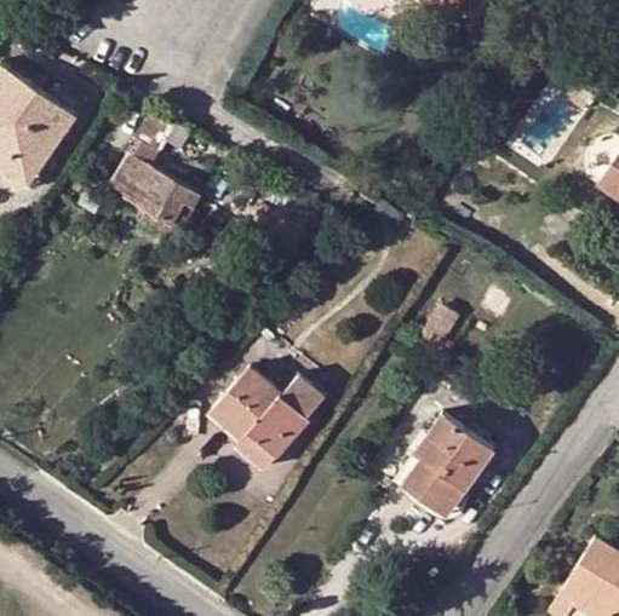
[(418,0),(450,19),(460,0),(418,0)]
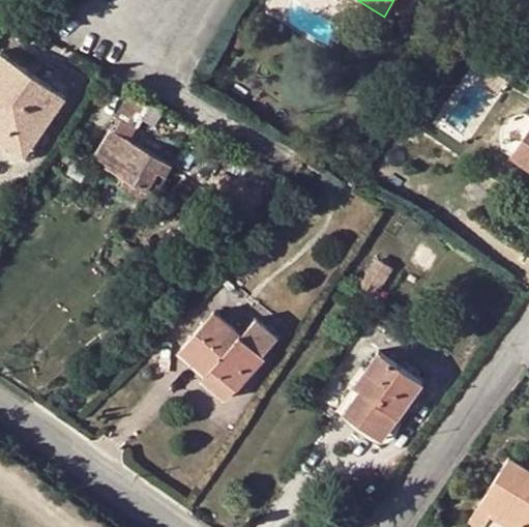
[(229,46),(240,52),(246,39),(235,34),(229,46)]
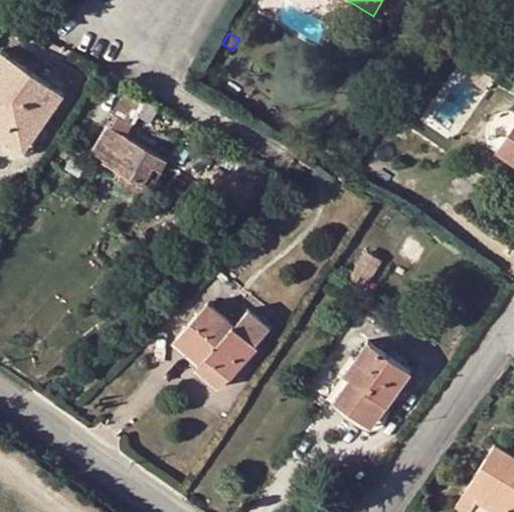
[(0,120),(11,128),(8,134),(27,149),(63,99),(0,54),(0,120)]
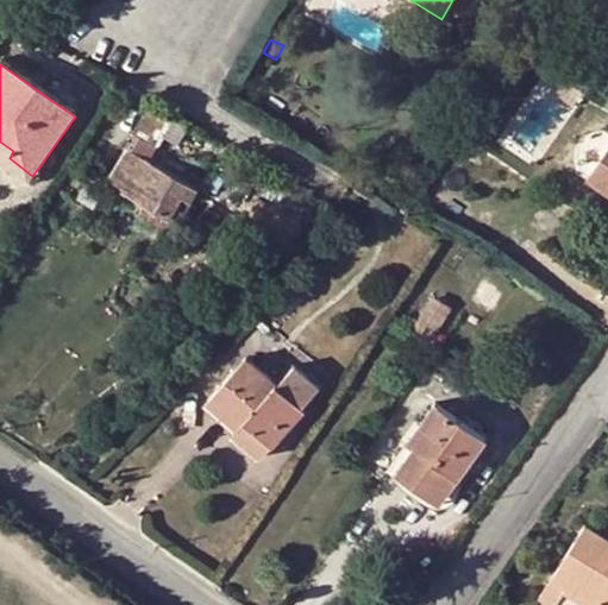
[(119,196),(142,209),(169,225),(173,220),(181,202),(188,207),(195,193),(148,165),(156,151),(138,140),(131,155),(127,153),(108,186),(121,193),(119,196)]
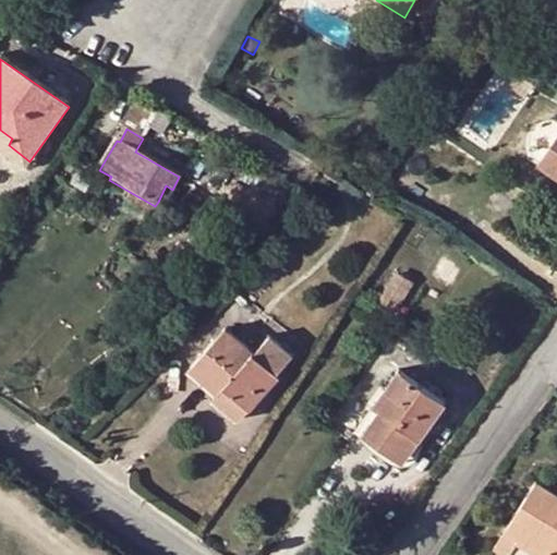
[(0,149),(26,168),(29,161),(9,145),(12,139),(0,130),(0,149)]
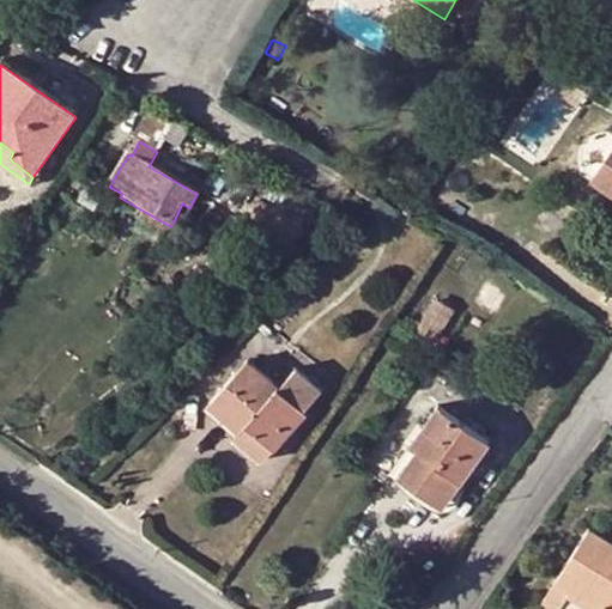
[(611,153),(591,183),(611,198),(611,153)]
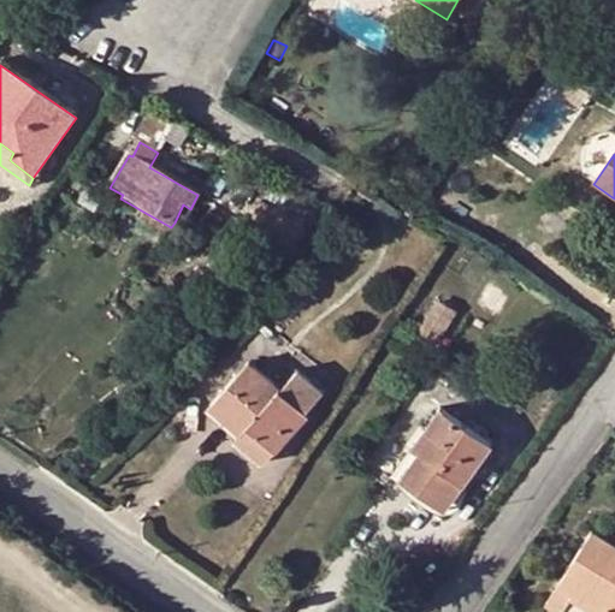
[(171,227),(143,212),(139,220),(171,241),(181,226),(175,223),(171,227)]
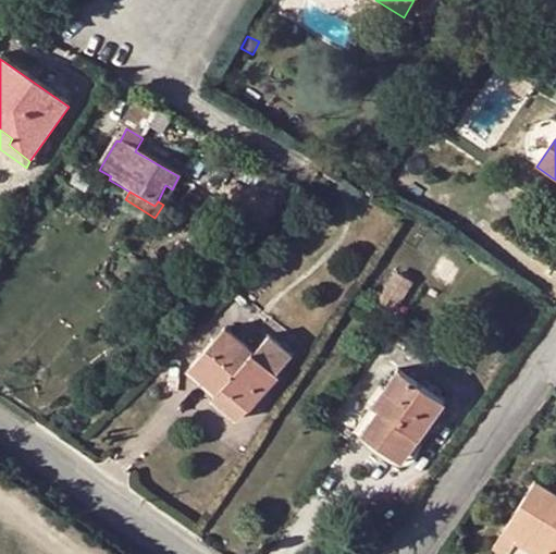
[(395,279),(377,307),(390,316),(409,287),(395,279)]
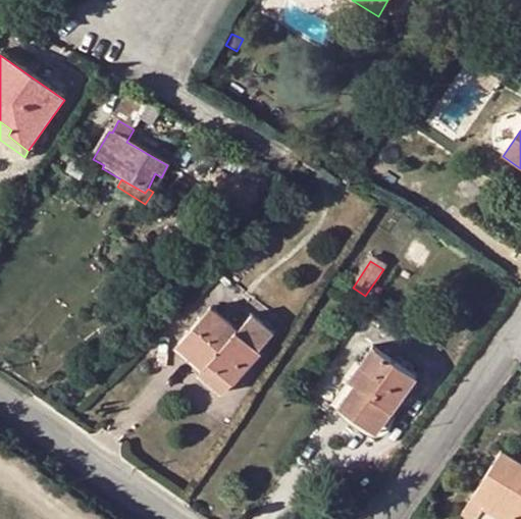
[(178,347),(204,370),(208,365),(232,386),(261,354),(258,353),(272,336),(252,318),(238,334),(210,311),(178,347)]
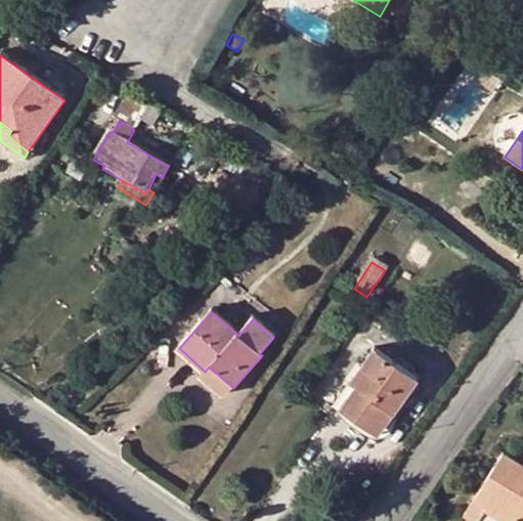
[(339,410),(359,425),(363,419),(381,432),(416,382),(372,350),(359,368),(365,372),(353,389),(339,410)]
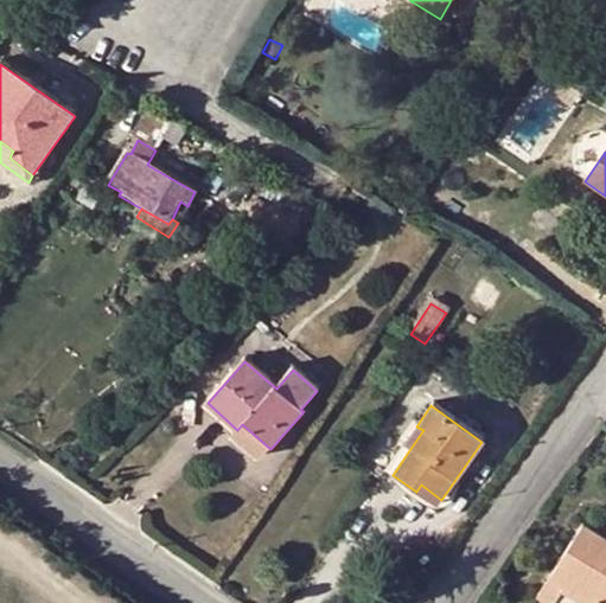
[(242,424),(237,430),(231,437),(259,462),(270,449),(242,424)]
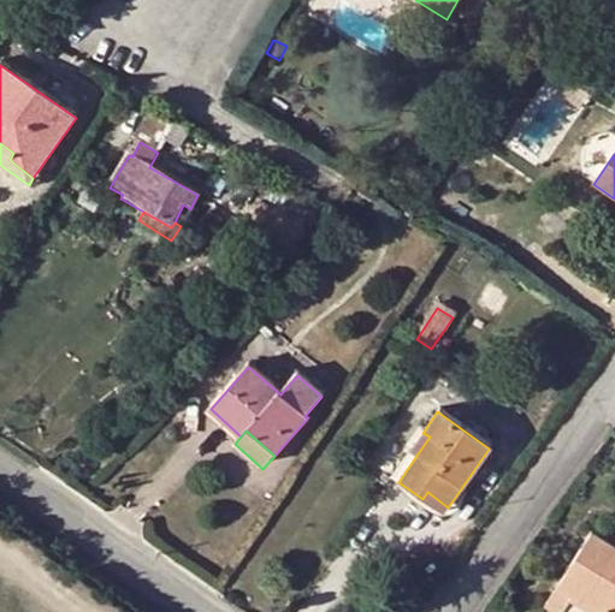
[(409,453),(415,457),(430,437),(423,433),(409,453)]
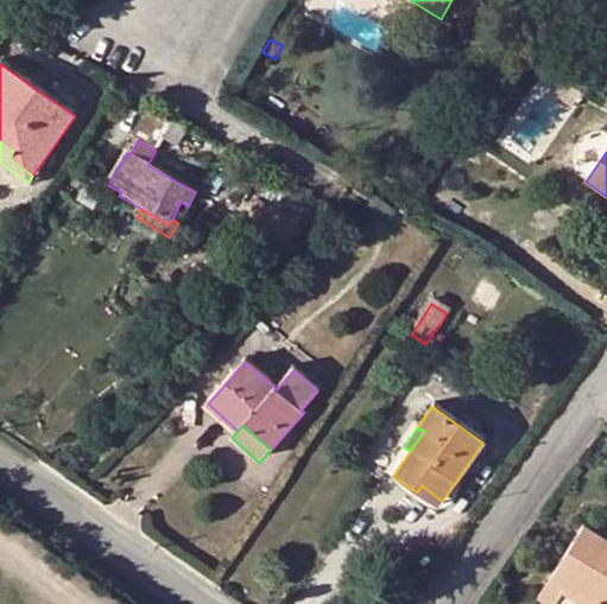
[(422,485),(417,493),(437,507),(442,501),(422,485)]
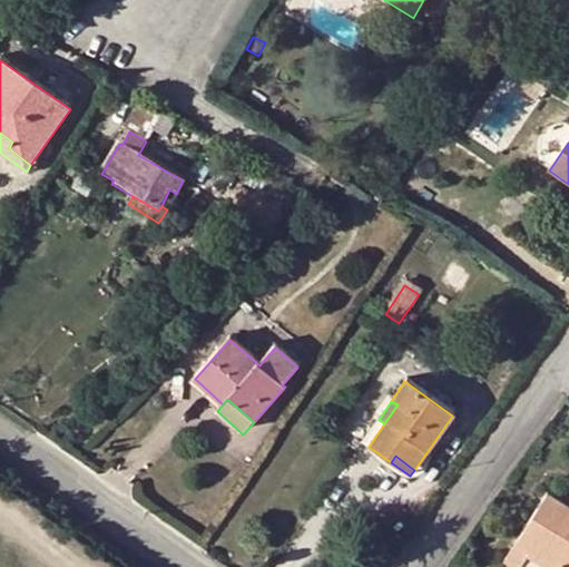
[(540,548),(528,566),(568,566),(568,497),(555,489),(523,537),(540,548)]
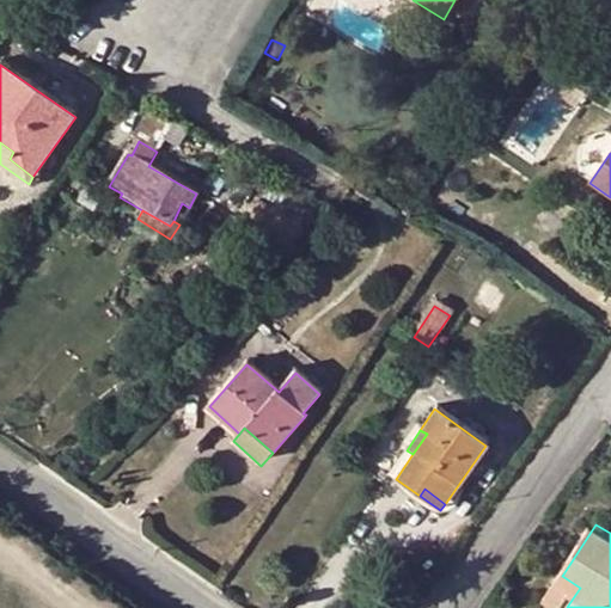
[(562,576),(549,597),(563,607),(567,607),(580,588),(562,576)]
